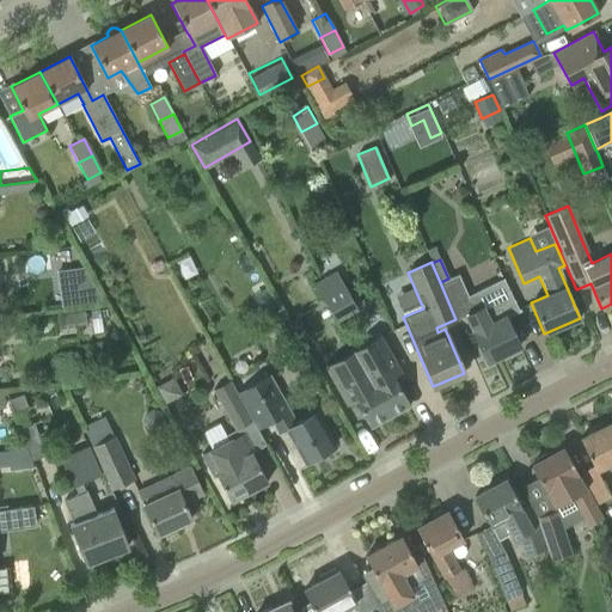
[(84,268),(77,269),(81,305),(103,301),(84,268)]
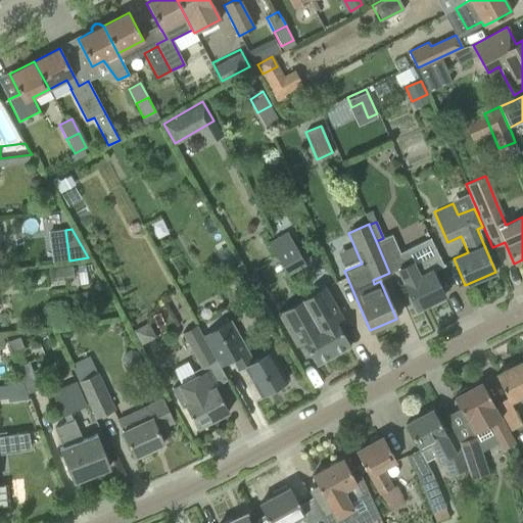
[(284,231),(268,241),(286,274),(303,265),(284,231)]
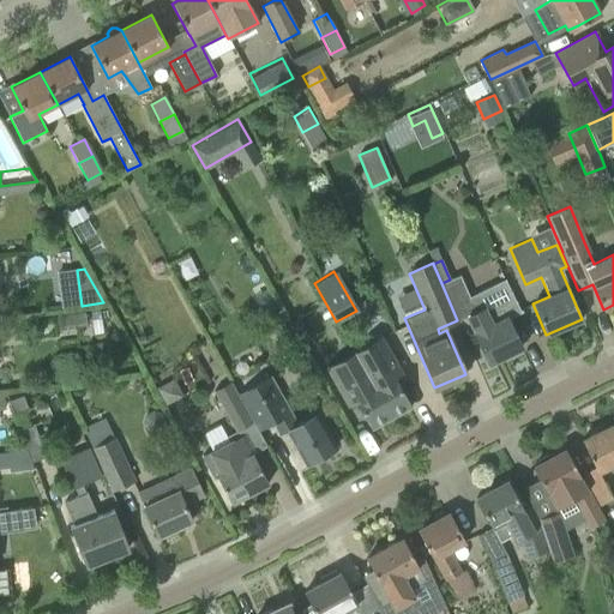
[(450,280),(441,283),(457,320),(467,317),(475,333),(474,333),(488,363),(521,347),(510,326),(501,308),(487,315),(481,304),(470,300),(459,276),(450,280)]
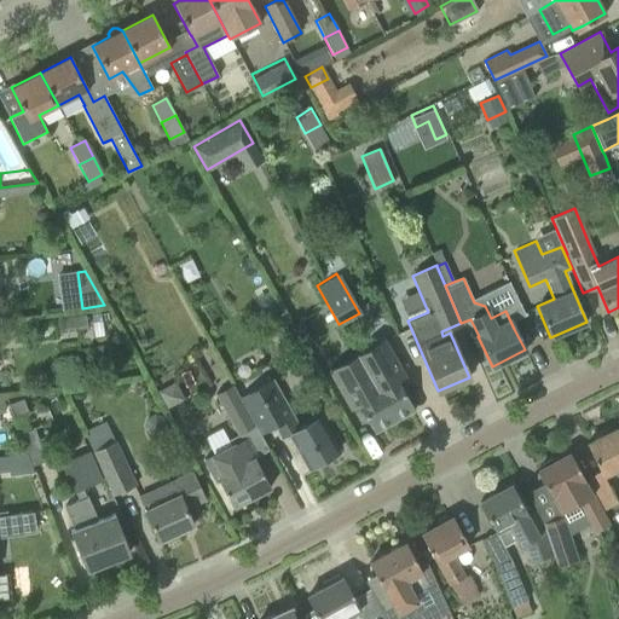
[(397,381),(404,377),(405,379),(405,377),(383,339),(382,340),(383,340),(356,356),(357,357),(364,369),(393,420),(412,409),(397,381)]
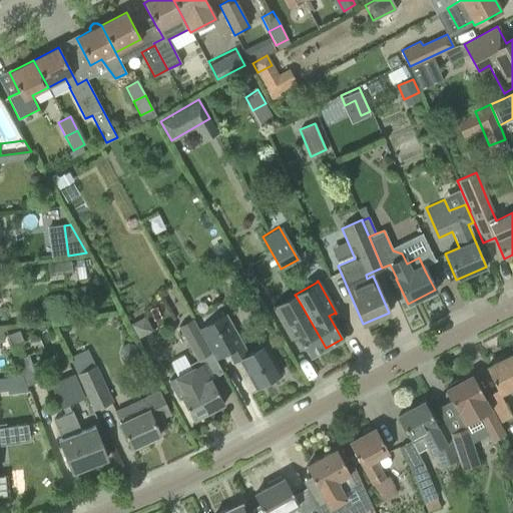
[(296,296),(274,308),(274,307),(273,308),(291,339),(292,338),(291,338),(297,334),(310,357),(326,348),(302,306),(296,296)]
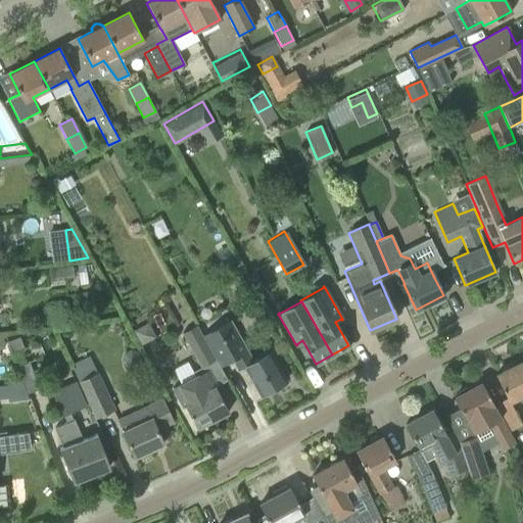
[(216,361),(219,367),(231,360),(237,371),(244,367),(260,394),(285,381),(269,350),(252,360),(230,319),(202,335),(216,361)]
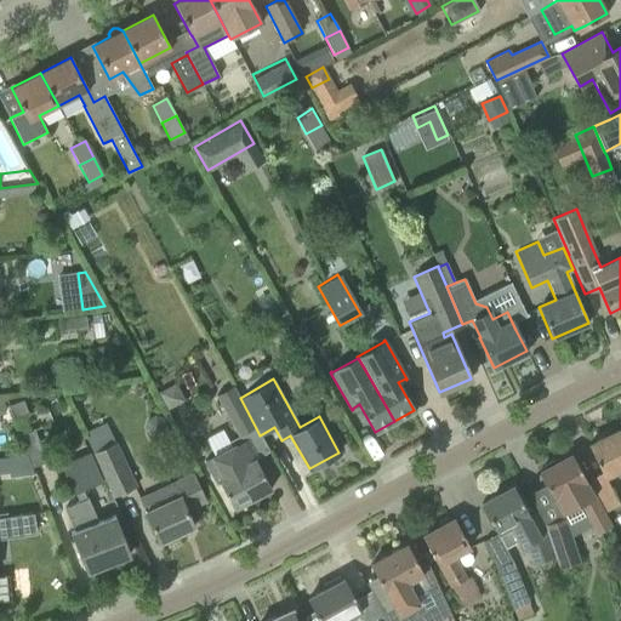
[(238,437),(256,428),(240,398),(239,398),(233,387),(216,397),(238,437)]
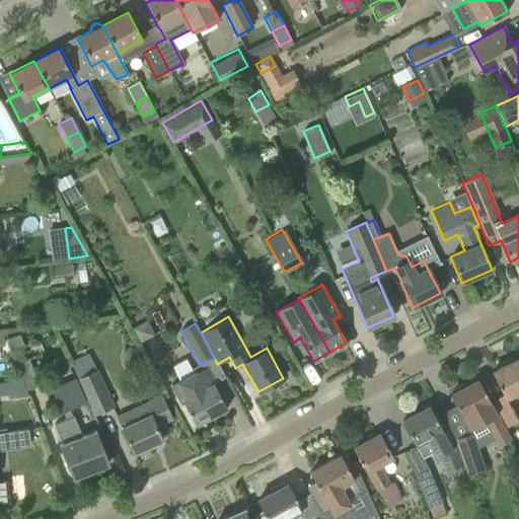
[(7,339),(11,350),(23,345),(18,334),(7,339)]
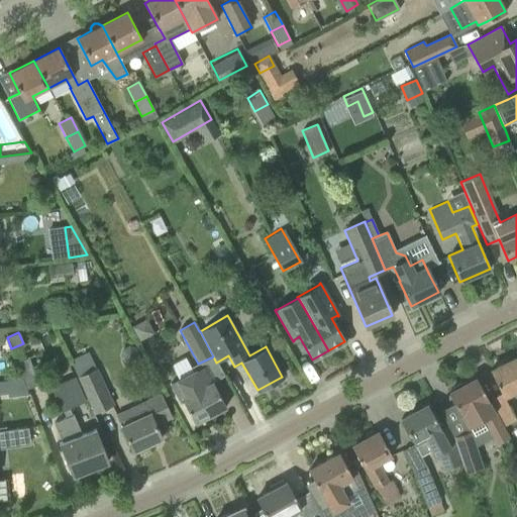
[(121,349),(120,356),(123,363),(130,365),(136,360),(138,353),(135,347),(128,345),(121,349)]
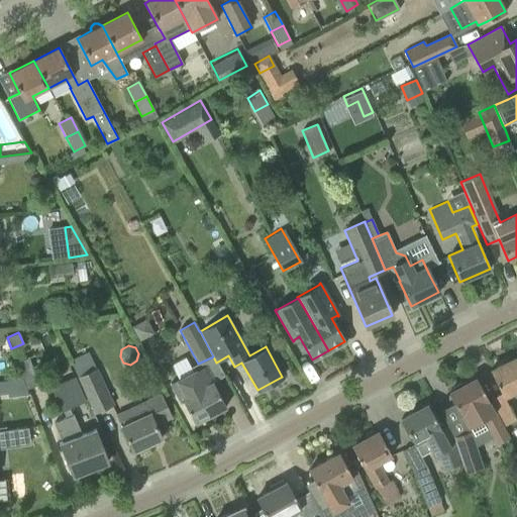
[(516,356),(490,371),(499,389),(502,397),(515,391),(516,395),(516,356)]
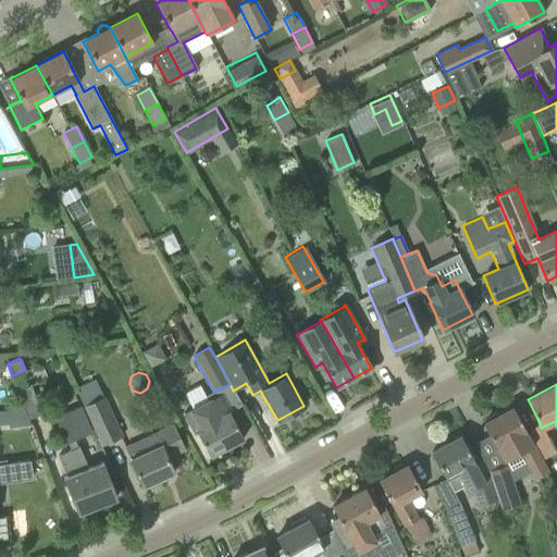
[(17,390),(28,418),(40,413),(31,385),(17,390)]
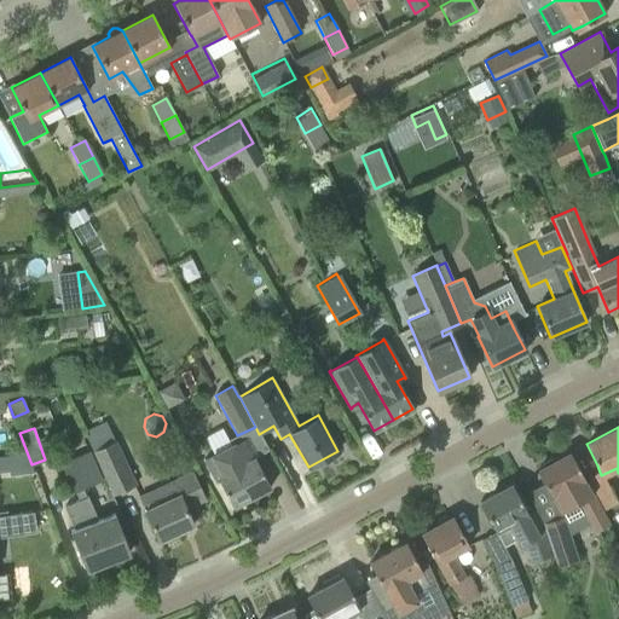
[(232,507),(270,487),(244,440),(203,463),(213,480),(217,478),(232,507)]
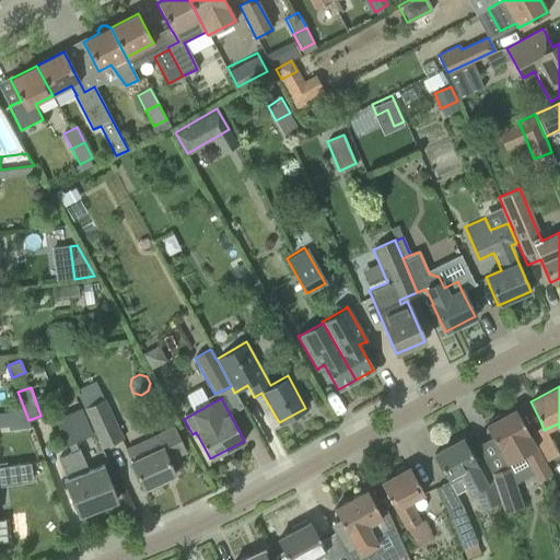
[(83,409),(102,450),(123,440),(104,400),(83,409)]
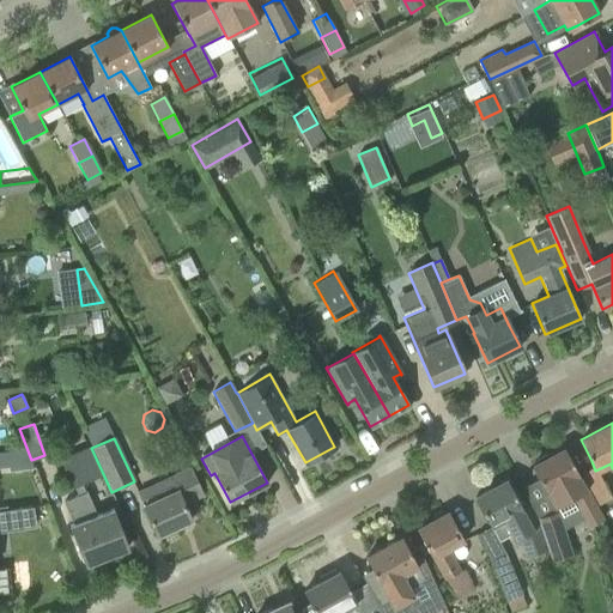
[(188,456),(180,439),(167,447),(176,463),(188,456)]
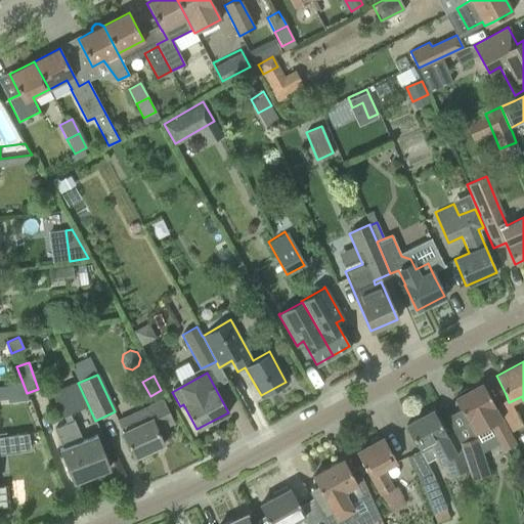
[(62,448),(59,449),(72,482),(108,468),(96,435),(82,440),(73,421),(70,415),(86,407),(75,383),(51,393),(61,418),(62,418),(67,424),(54,430),(62,448)]
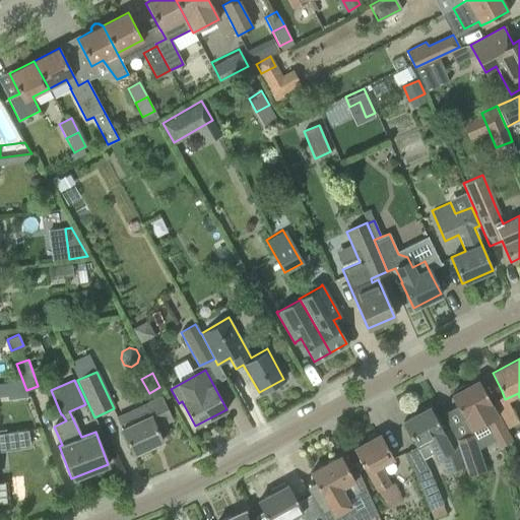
[(511,440),(488,398),(478,381),(464,388),(463,386),(454,390),(455,393),(451,395),(460,413),(464,419),(470,431),(484,423),(499,447),(511,440)]
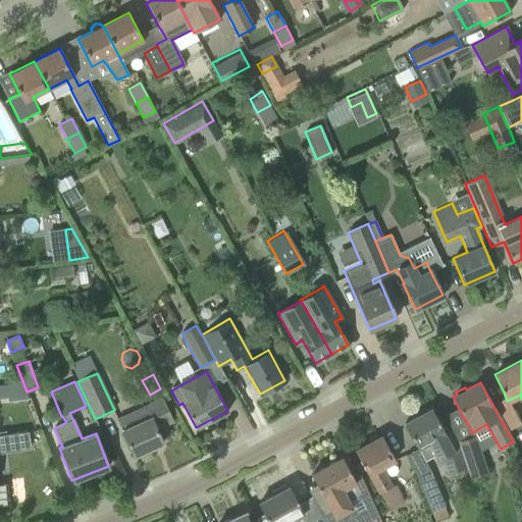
[(121,429),(125,437),(134,456),(162,444),(156,428),(172,421),(164,403),(162,398),(144,407),(116,419),(121,429)]
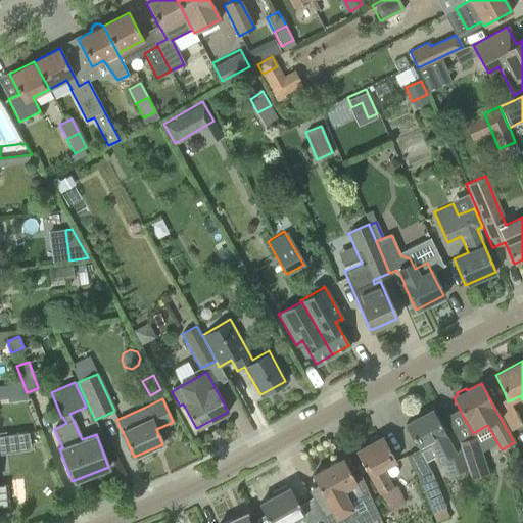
[(447,475),(467,469),(461,449),(461,450),(450,431),(445,434),(432,410),(405,424),(425,462),(434,456),(437,462),(442,460),(447,475)]
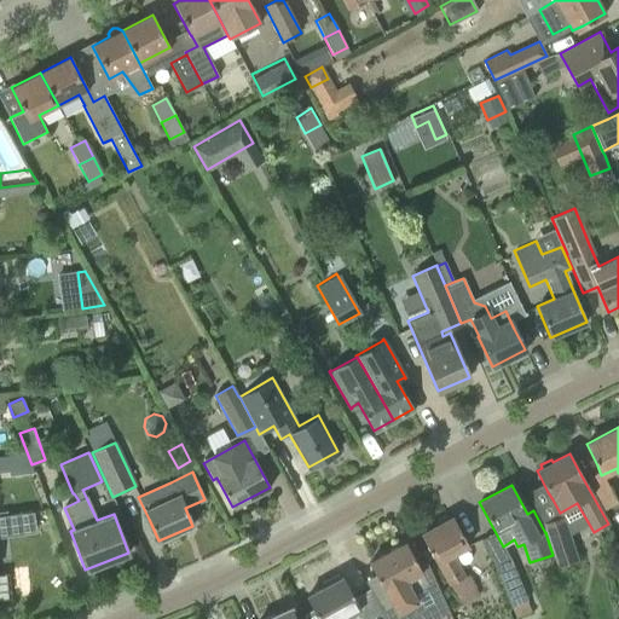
[(468,547),(464,538),(452,516),(447,519),(446,518),(444,516),(437,520),(435,524),(437,525),(420,534),(432,556),(437,563),(449,584),(450,584),(461,605),(478,595),(467,574),(463,576),(452,555),(468,547)]
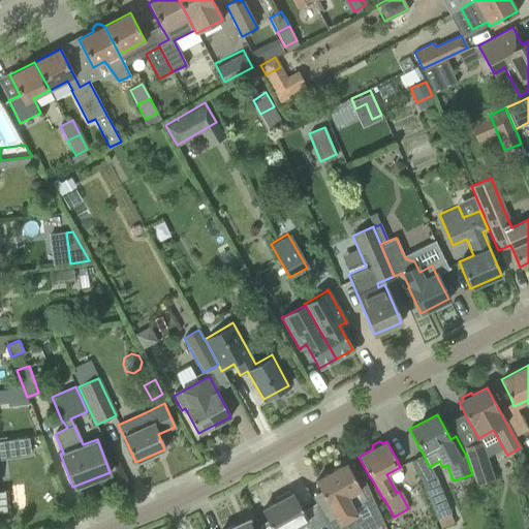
[(466,455),(472,474),(473,474),(476,484),(492,478),(479,441),(463,447),(466,456),(466,455)]
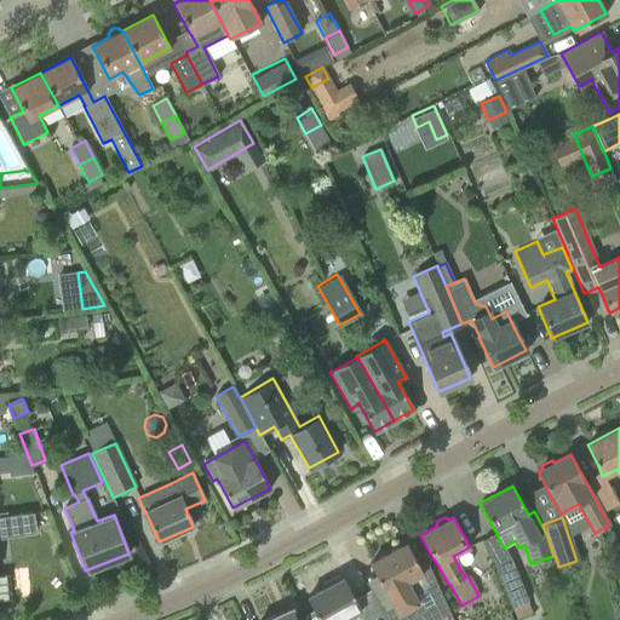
[(385,592),(374,598),(385,619),(418,619),(412,607),(418,603),(413,595),(429,585),(406,544),(369,564),(385,592)]
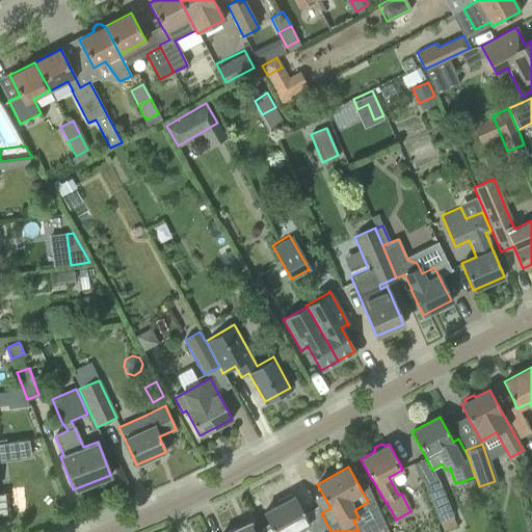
[(424,486),(439,522),(453,515),(439,480),(424,486)]
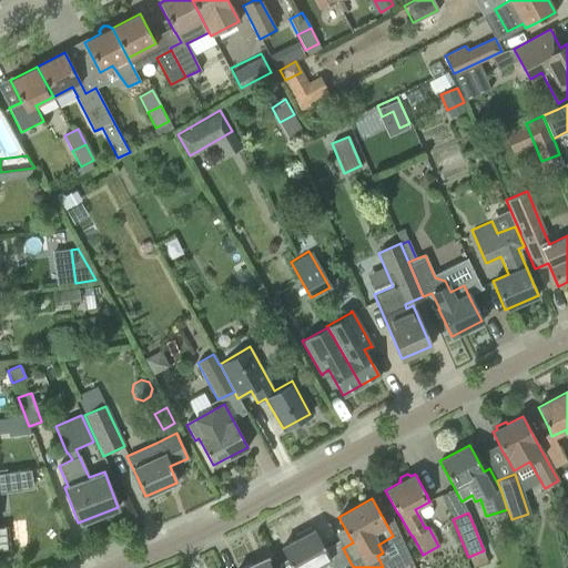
[(312,567),(330,558),(314,529),(281,548),(291,567),(312,567)]
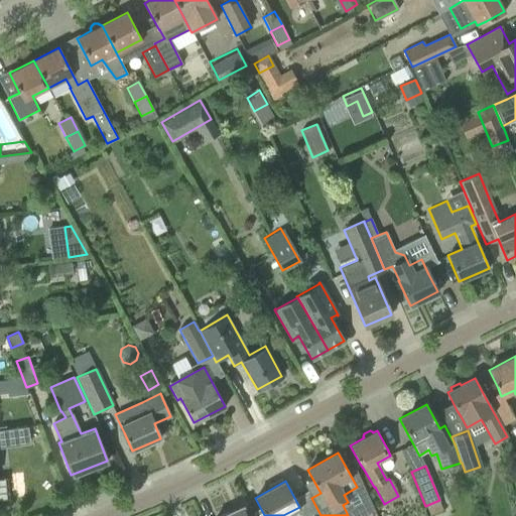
[(246,515),(242,506),(220,515),(246,515)]
